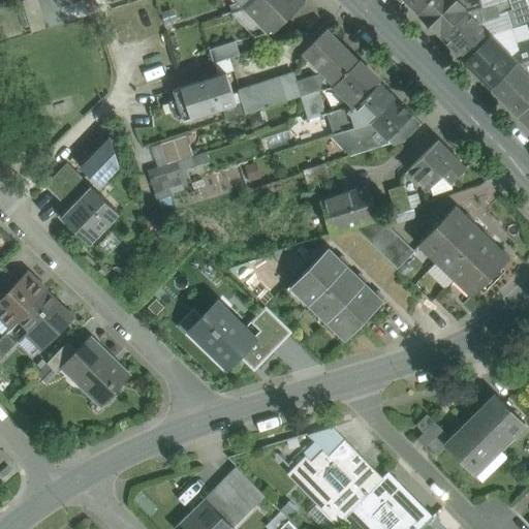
[(83,0),(58,0),(66,23),(89,16),(83,0)]
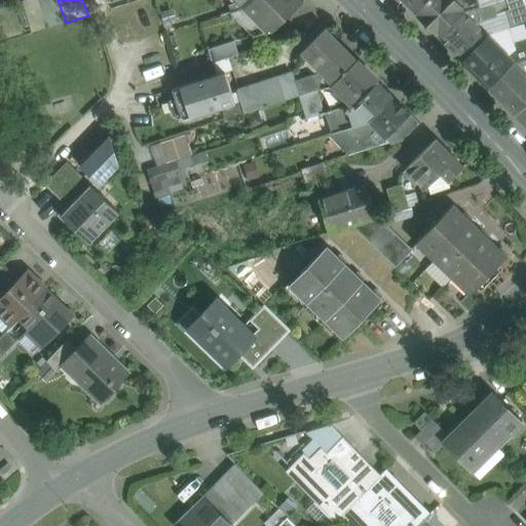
[(251,0),(247,4),(242,8),(230,12),(253,35),(265,32),(270,28),(272,30),(303,1),(301,0),(251,0)]
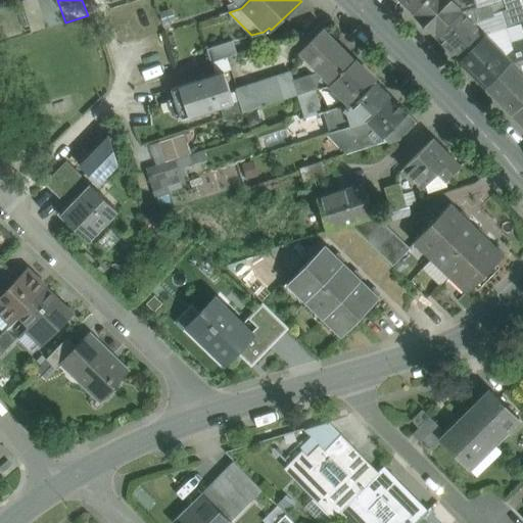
[(399,0),(412,12),(423,0),(399,0)]
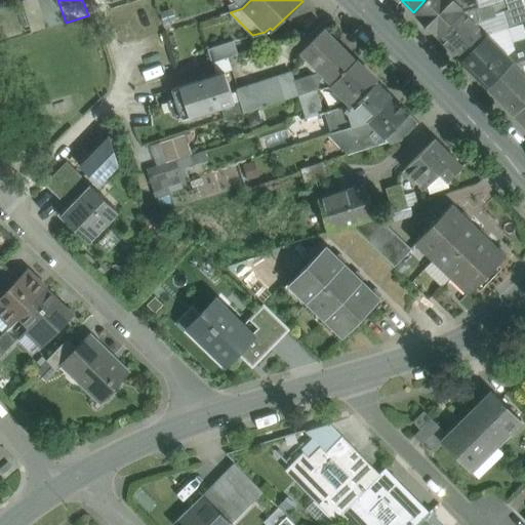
[(425,0),(413,12),(437,37),(462,12),(493,2),(499,0),(425,0)]
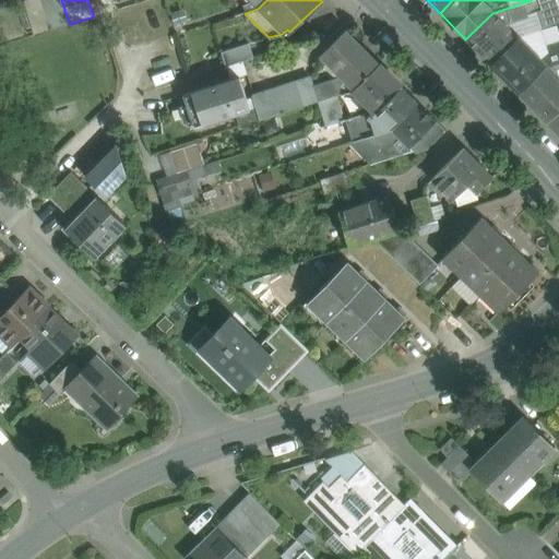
[(533,0),(532,0),(525,2),(528,14),(537,12),(533,0)]
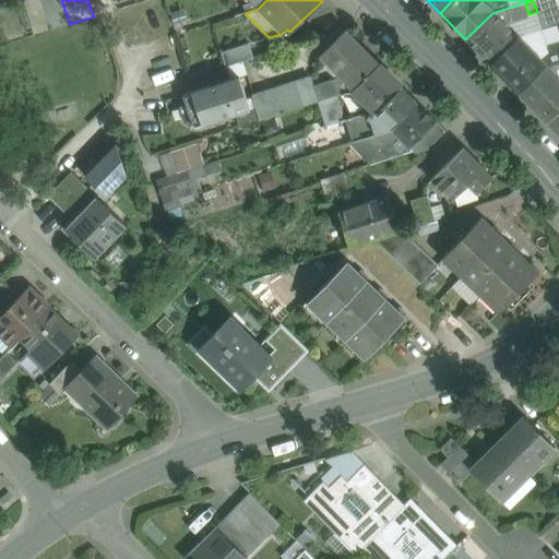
[(525,2),(492,13),(504,24),(528,15),(528,14),(525,2)]
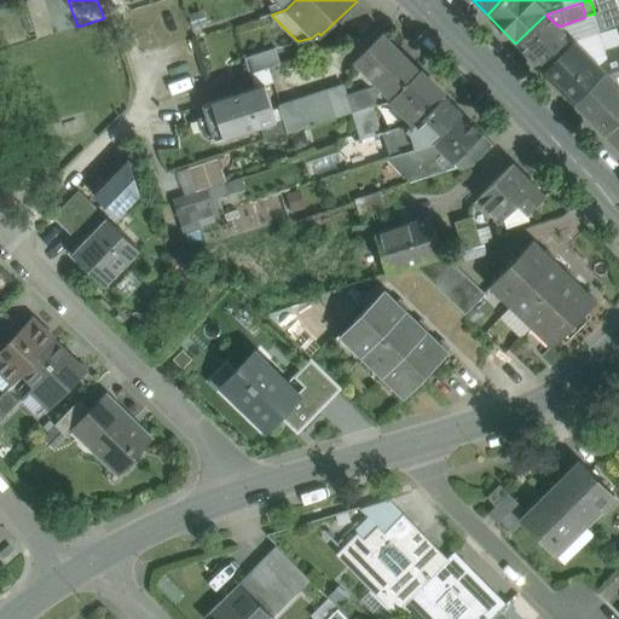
[(559,27),(545,15),(515,44),(544,71),(573,42),(559,27)]
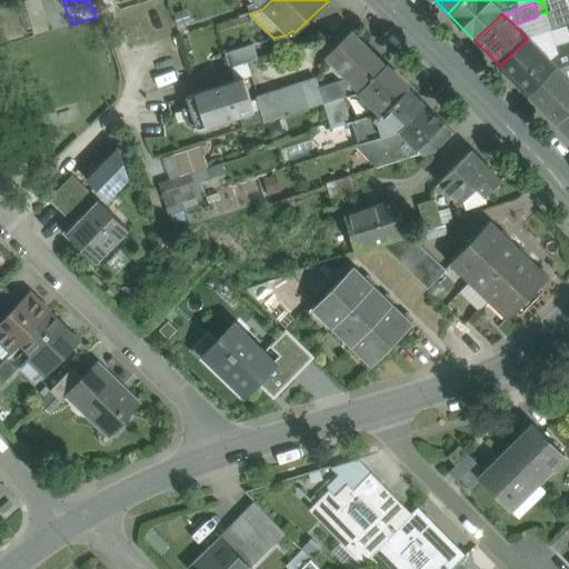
[(568,42),(568,33),(567,26),(531,37),(551,59),(556,55),(555,48),(559,47),(561,53),(568,50),(568,47),(568,42)]
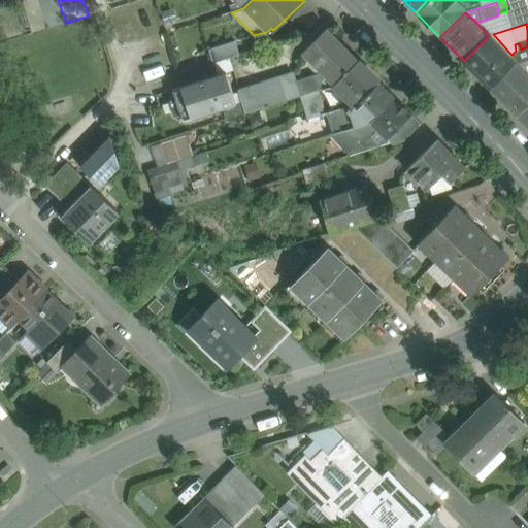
[(358,61),(326,28),(301,52),(334,85),(358,61)]
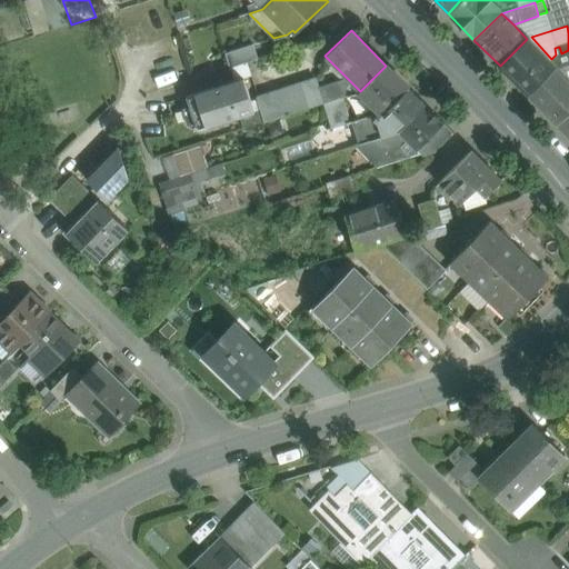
[(551,59),(531,37),(527,39),(500,66),(528,96),(556,68),(557,65),(551,59)]
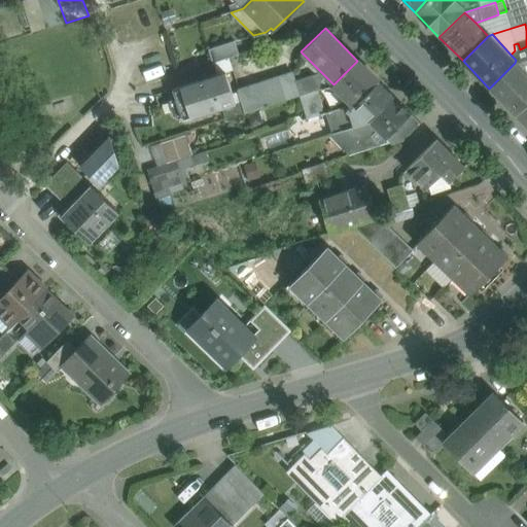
[(235,41),(209,49),(213,63),(239,55),(235,41)]
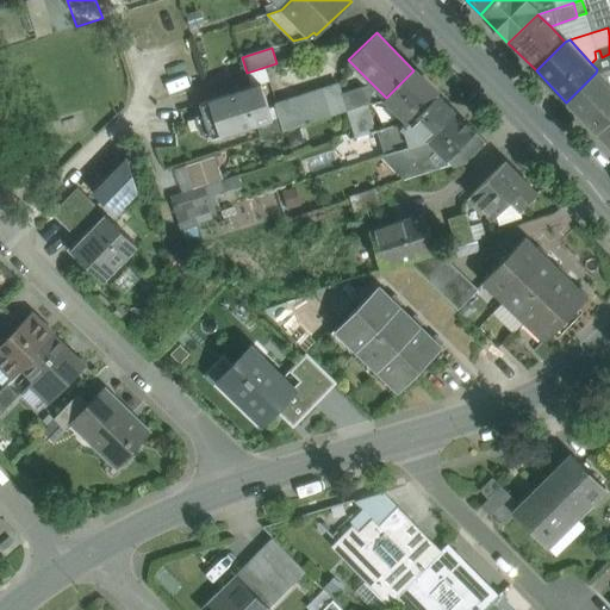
[(597,69),(596,73),(609,68),(609,54),(602,57),(596,58),(591,63),(597,69)]
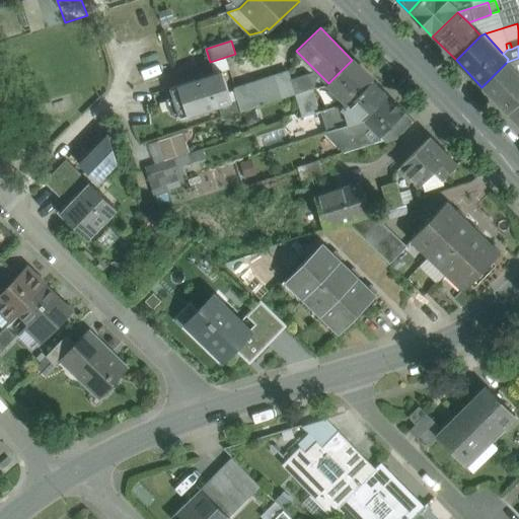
[(328,83),(327,84),(348,105),(372,80),(352,60),(328,83)]
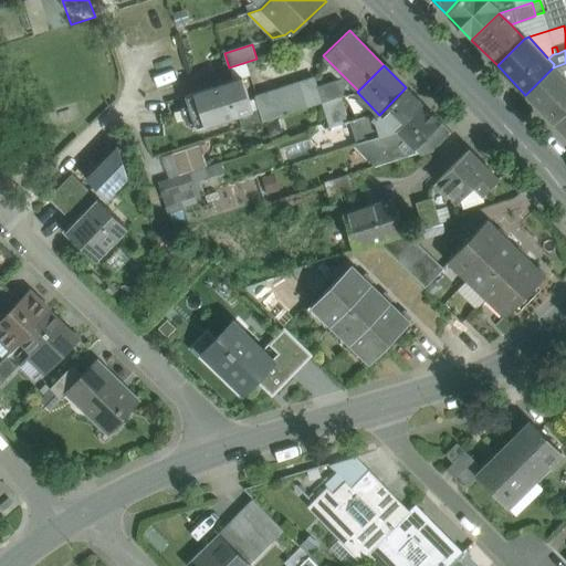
[(565,81),(553,67),(525,95),(554,124),(565,111),(565,81)]
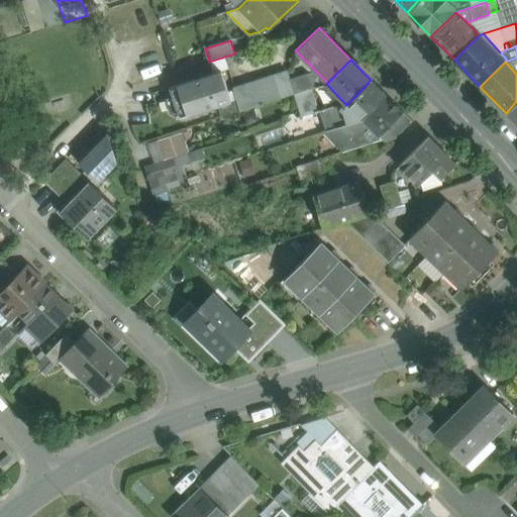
[(221,72),(170,88),(179,118),(231,102),(221,72)]
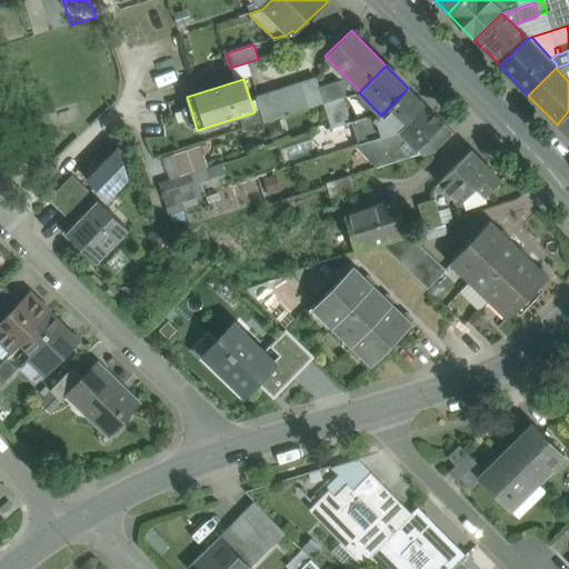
[(317,80),(279,92),(287,116),(325,103),(342,98),(345,97),(338,83),(320,89),(317,80)]
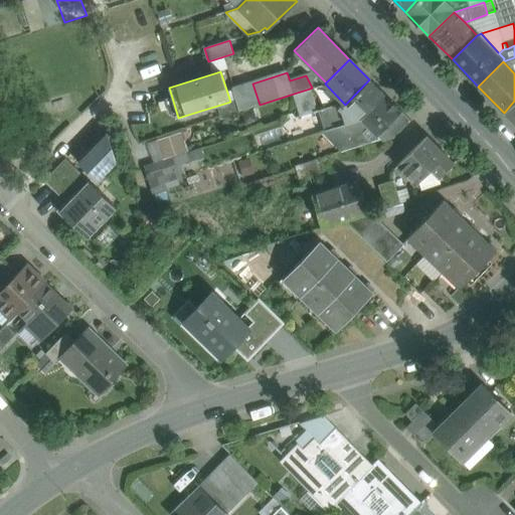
[(385,96),(369,79),(345,105),(361,120),(385,96)]
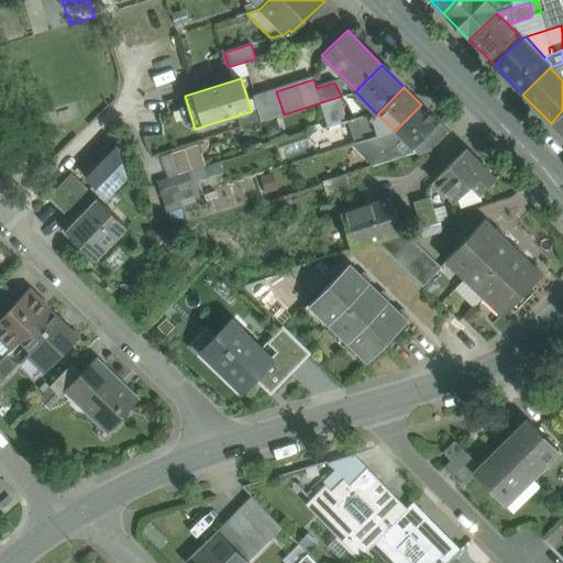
[(276,91),(254,98),(262,121),(284,114),(276,91)]
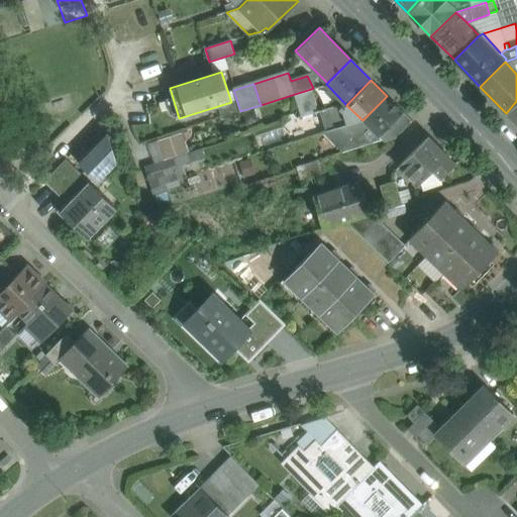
[(311,89),(295,94),(302,116),(318,111),(311,89)]
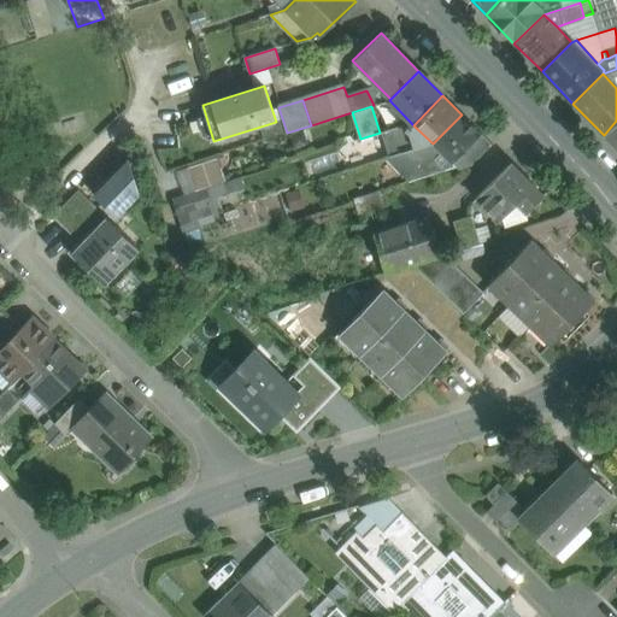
[(462,115),(433,144),(441,152),(434,159),(430,156),(421,164),(432,175),(456,166),(452,163),(481,134),(462,115)]
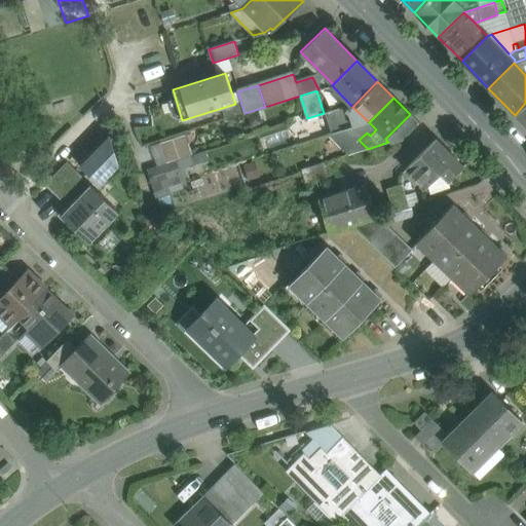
[(525,103),(515,115),(525,125),(525,103)]
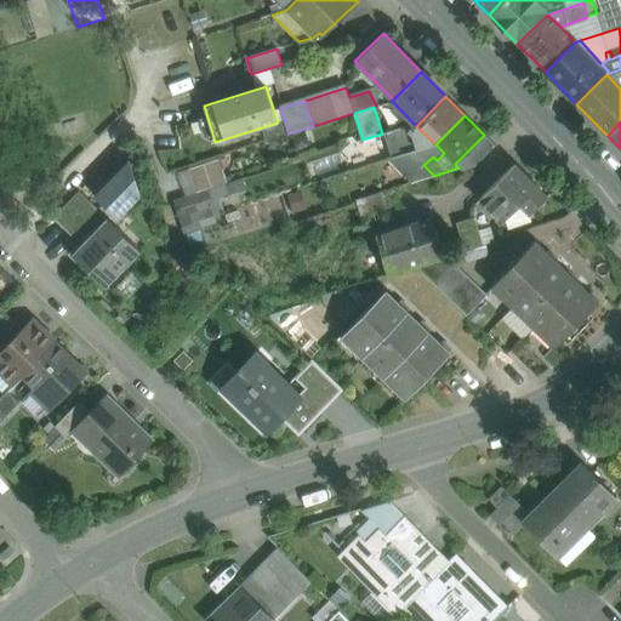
[(436,144),(416,126),(382,134),(392,159),(411,153),(436,144)]
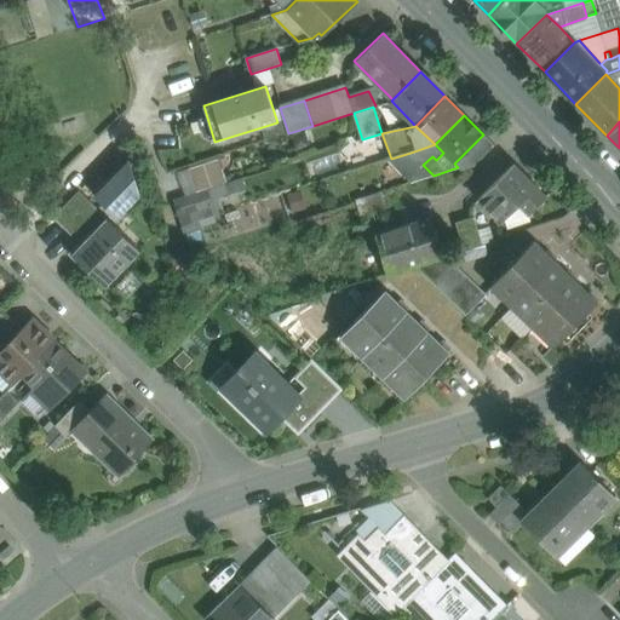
[(483,135),(454,164),(458,167),(461,171),(474,167),(494,145),(483,135)]
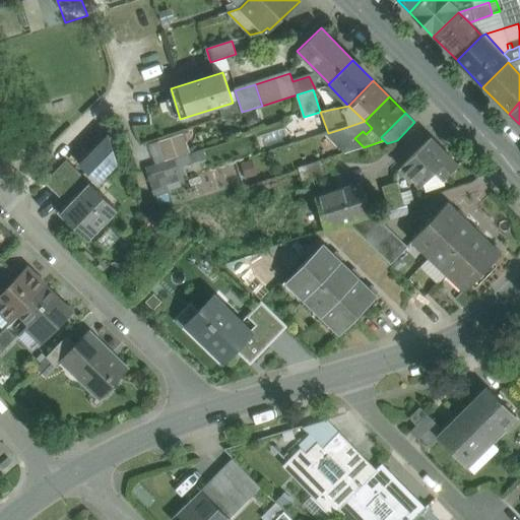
[(344,128),(328,133),(327,133),(344,153),(364,147),(354,138),(344,128)]
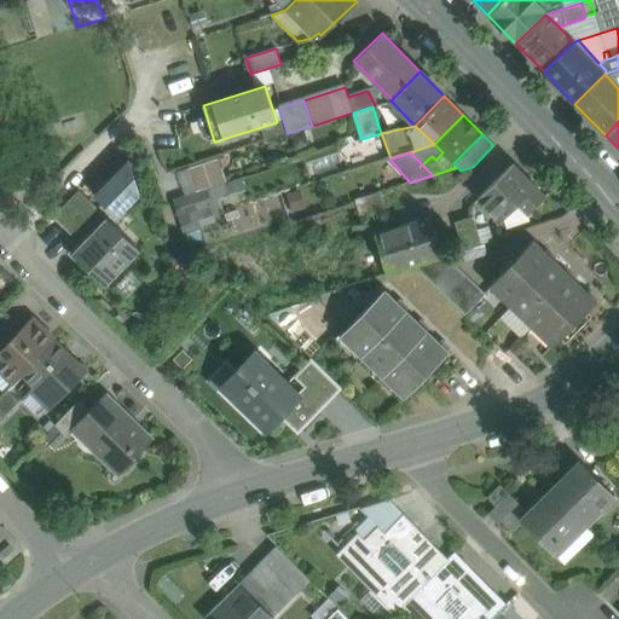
[(514,165),(478,200),(501,223),(519,203),(528,213),(545,197),(514,165)]
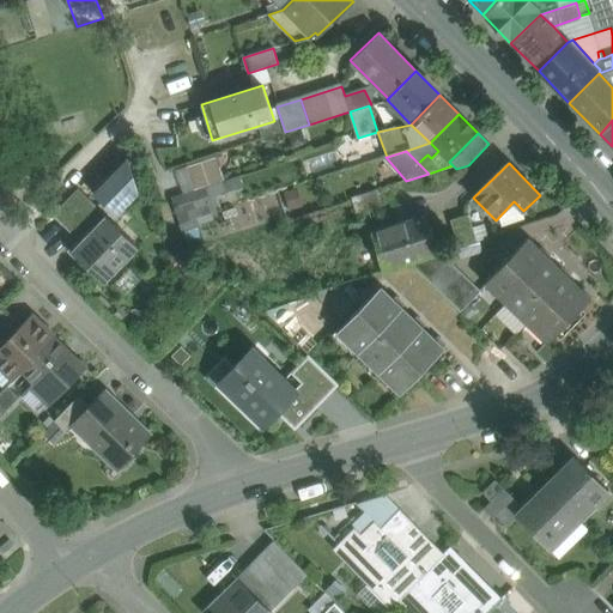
[(205,187),(171,198),(177,216),(211,204),(205,187)]
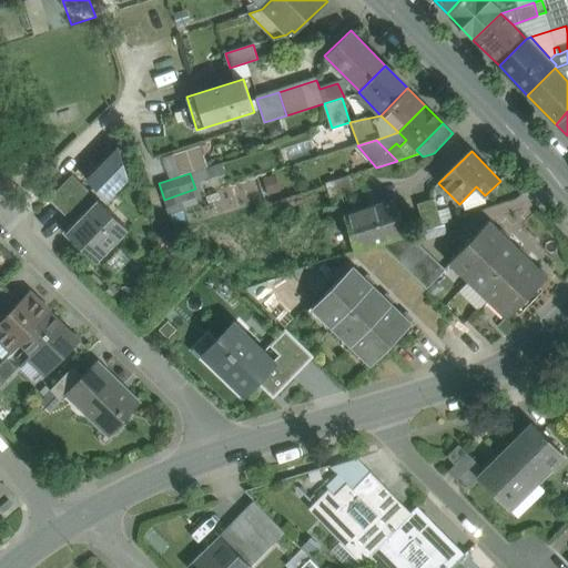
[(72,174),(49,199),(73,223),(98,199),(72,174)]
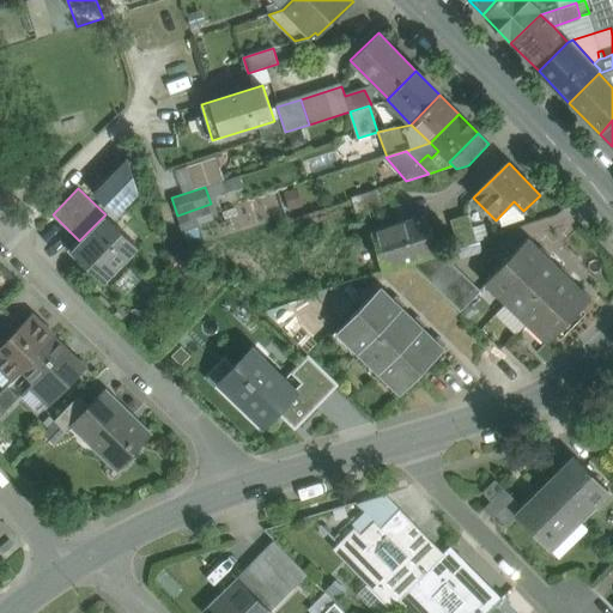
[(376,190),(352,198),(357,213),(381,206),(376,190)]
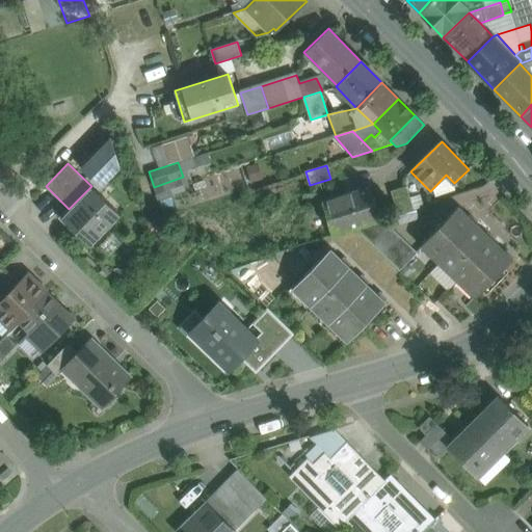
[(121,214),(91,186),(69,209),(67,212),(78,222),(73,228),(90,244),(121,214)]
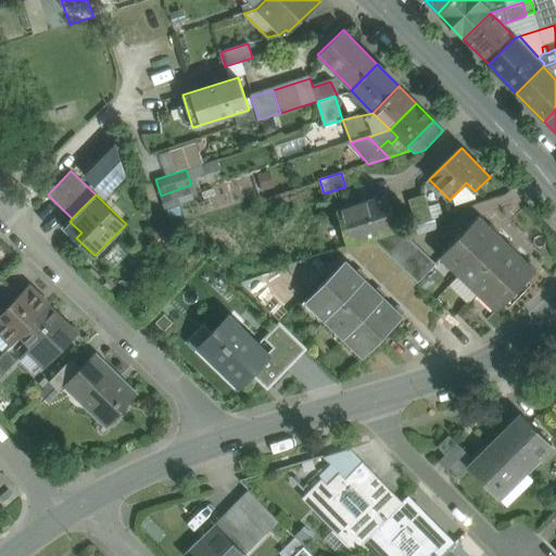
[(425,194),(408,200),(416,224),(432,218),(425,194)]
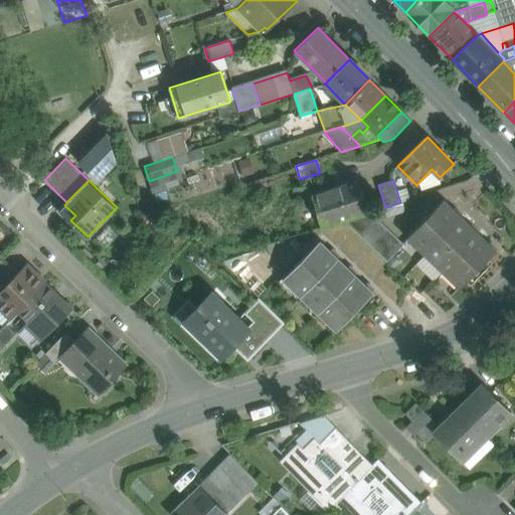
[(358,181),(312,195),(322,227),(344,220),(368,213),(358,181)]
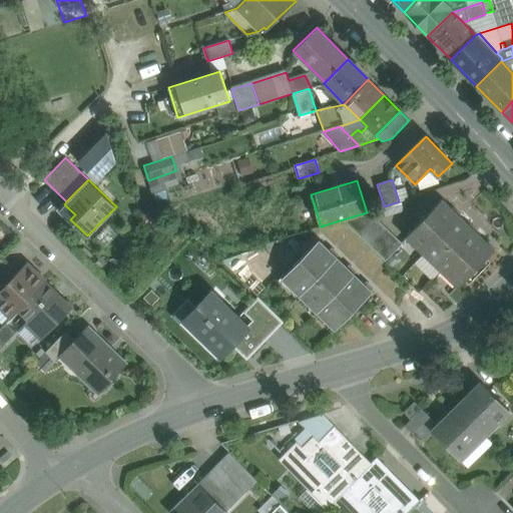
[(424,252),(460,214),(442,197),(406,235),(424,252)]
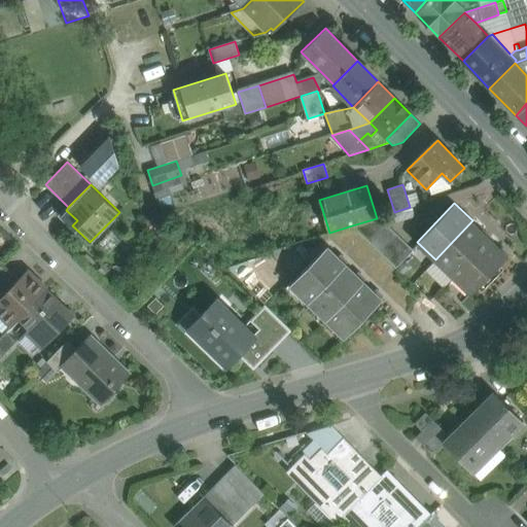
[(413,250),(379,217),(377,218),(352,225),(396,268),(413,250)]
